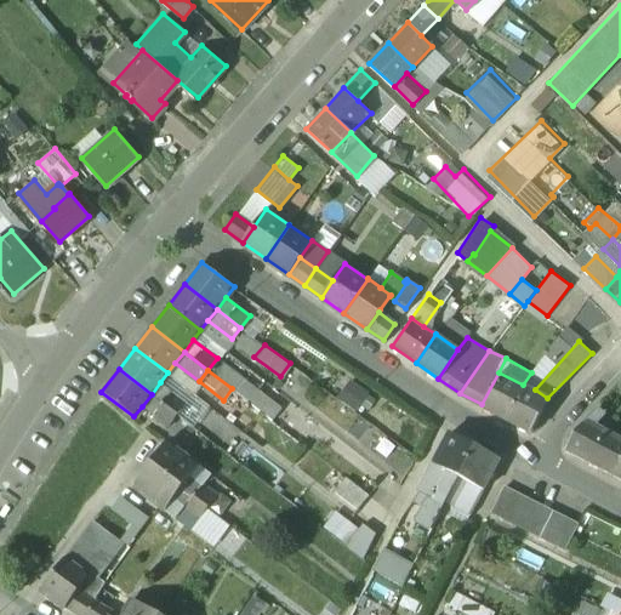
[(499,373),(482,404),(506,417),(523,385),(499,373)]
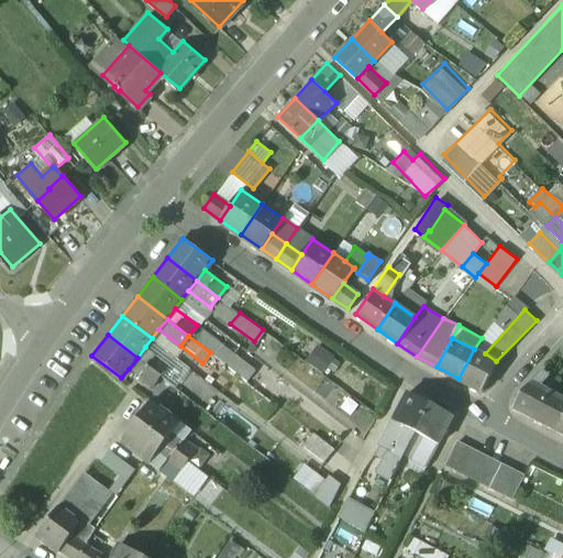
[(317,340),(307,357),(327,367),(335,350),(317,340)]
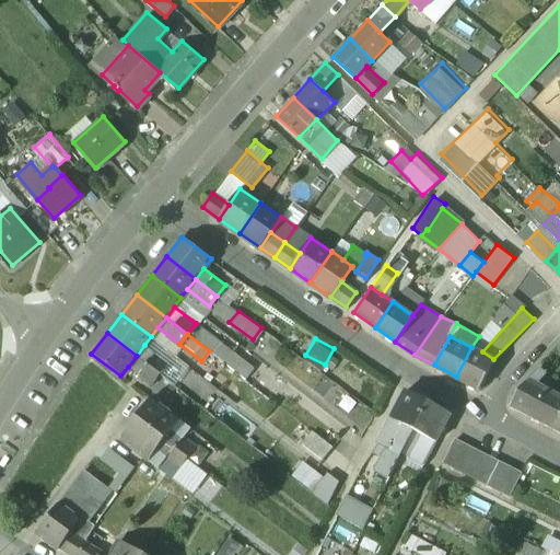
[(195,388),(203,378),(163,340),(154,350),(168,362),(162,369),(177,382),(183,377),(195,388)]
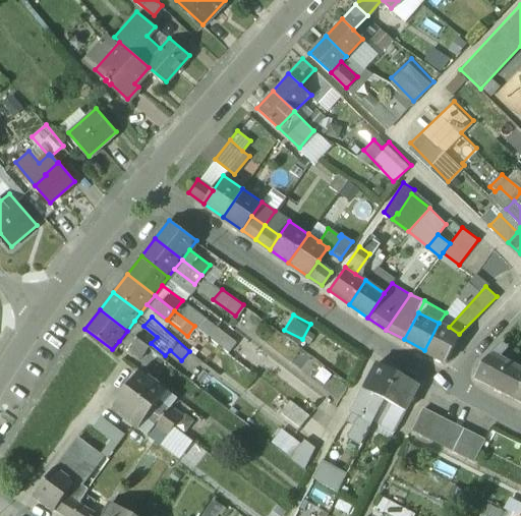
[(155,336),(134,321),(127,331),(147,346),(155,336)]
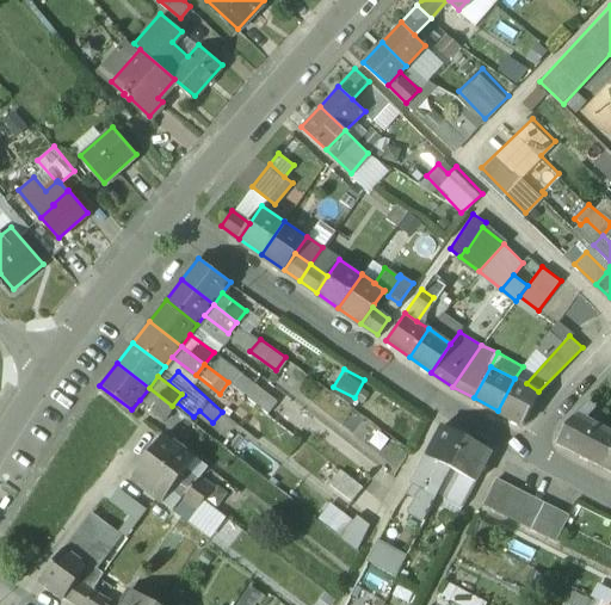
[(526,383),(514,378),(498,411),(523,423),(538,391),(526,383)]
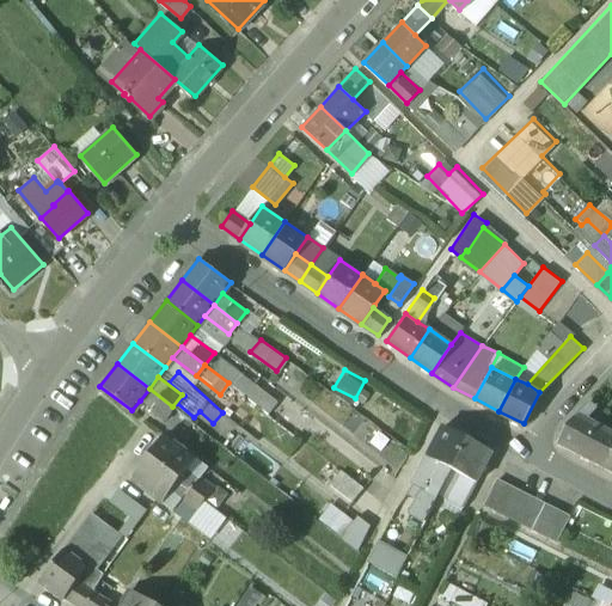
[(172,406),(150,389),(140,401),(164,418),(172,406)]
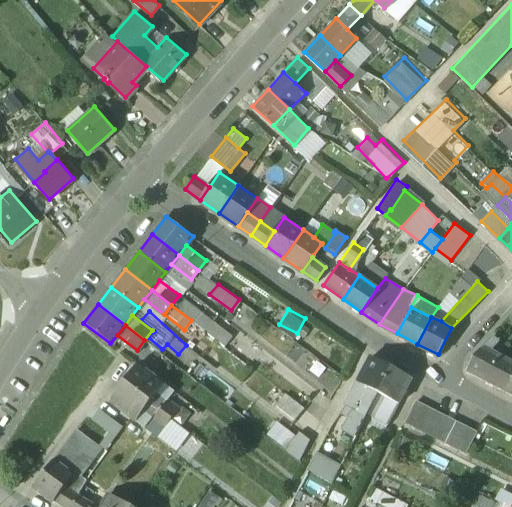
[(309,383),(332,395),(346,368),(296,343),(289,355),(316,369),(309,383)]
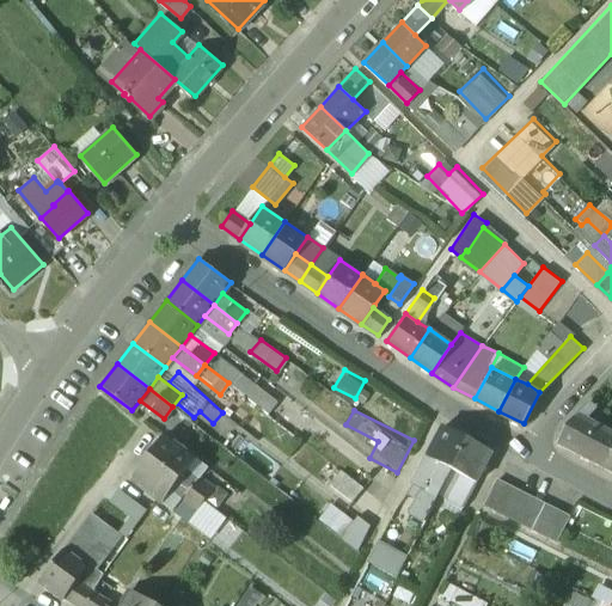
[(611,448),(611,430),(595,422),(588,436),(580,453),(604,465),(611,448)]
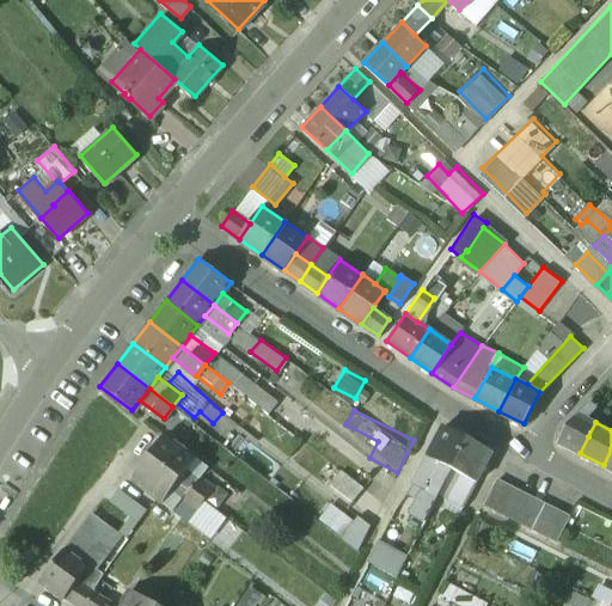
[(442,424),(427,454),(441,461),(452,467),(467,438),(442,424)]
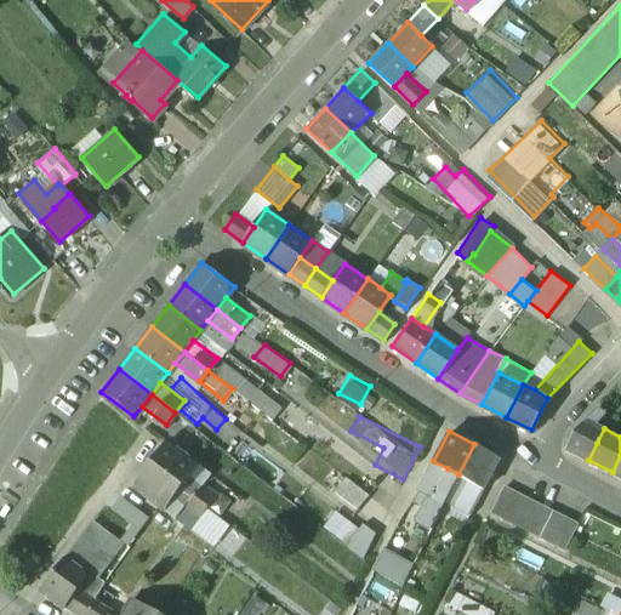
[(597,443),(574,431),(565,448),(588,460),(597,443)]
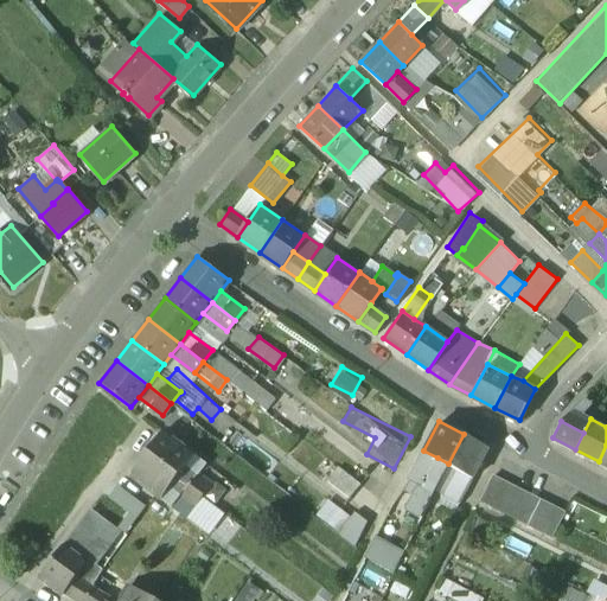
[(163,429),(146,451),(178,474),(186,462),(193,453),(163,429)]
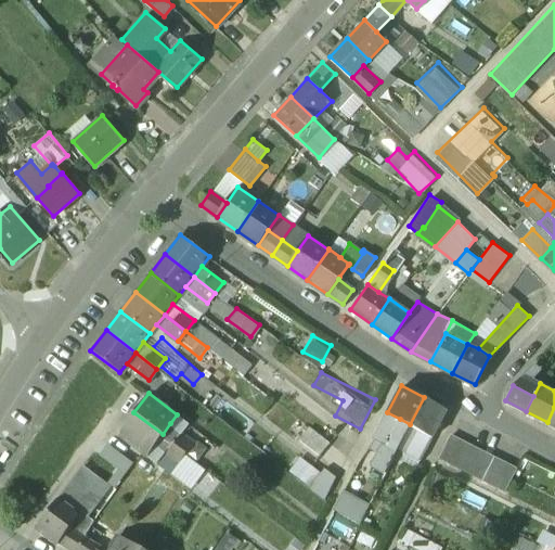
[(446,409),(424,397),(410,424),(420,429),(431,435),(446,409)]
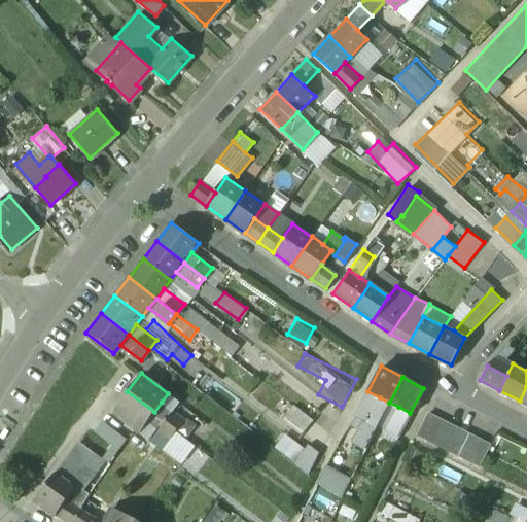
[(154,412),(127,391),(112,410),(140,431),(147,422),(154,412)]
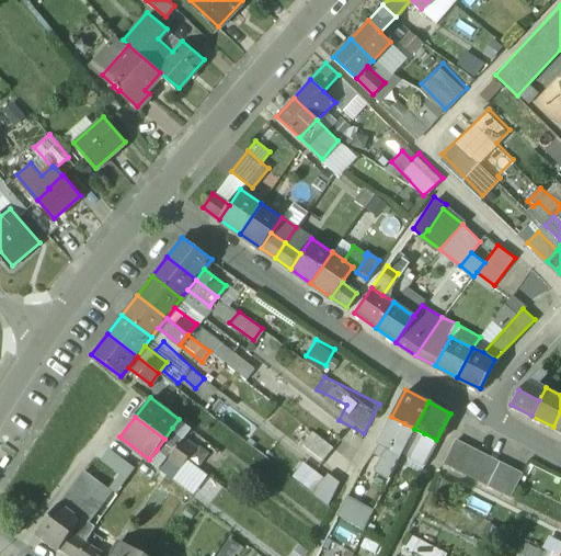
[(391,417),(380,440),(392,446),(404,423),(391,417)]
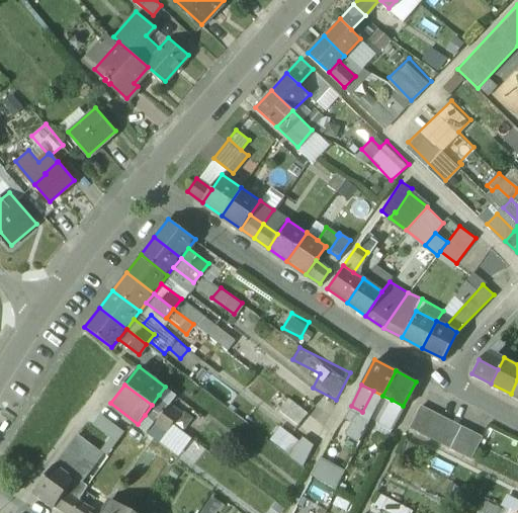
[(180,411),(159,395),(152,405),(172,421),(180,411)]
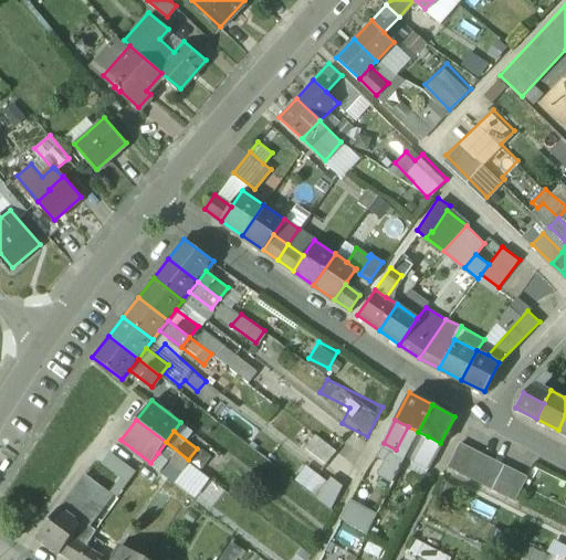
[(335,450),(314,433),(304,445),(325,462),(335,450)]
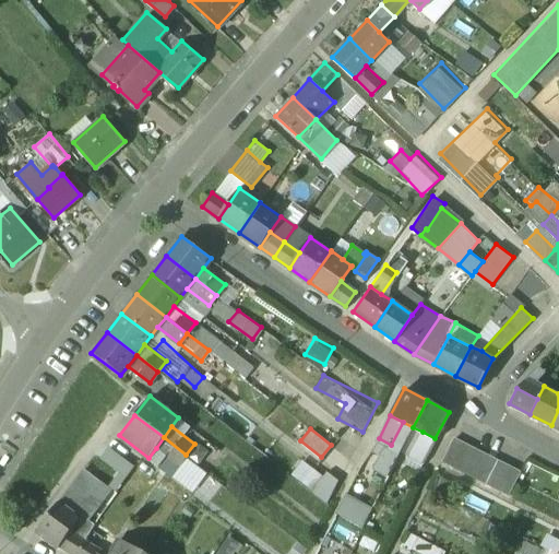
[(435,438),(423,432),(411,455),(423,461),(435,438)]
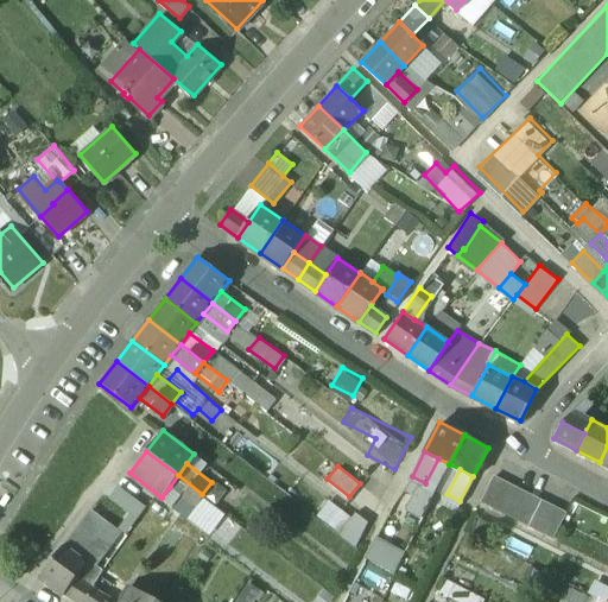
[(505,480),(493,474),(481,499),(493,505),(505,480)]
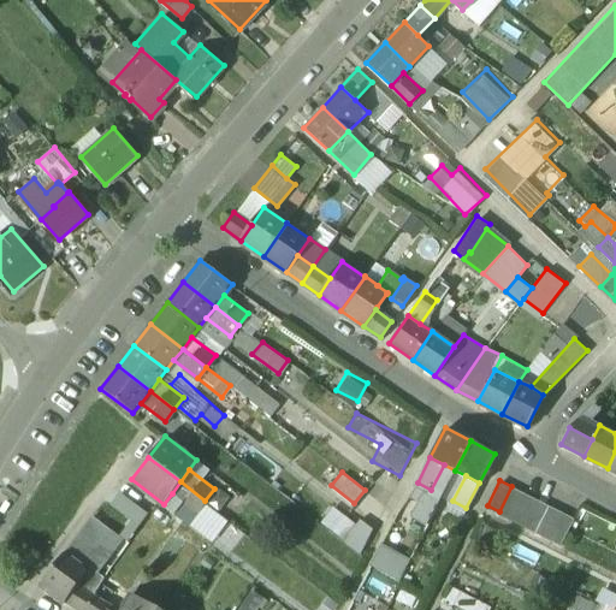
[(205,501),(181,481),(172,493),(196,511),(205,501)]
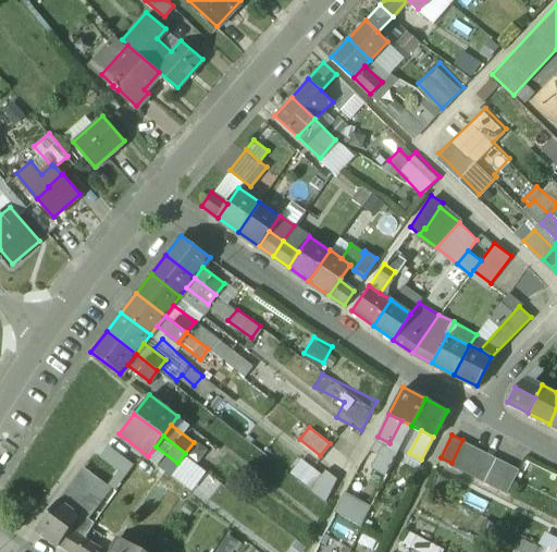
[(462,440),(452,463),(462,468),(473,445),(462,440)]
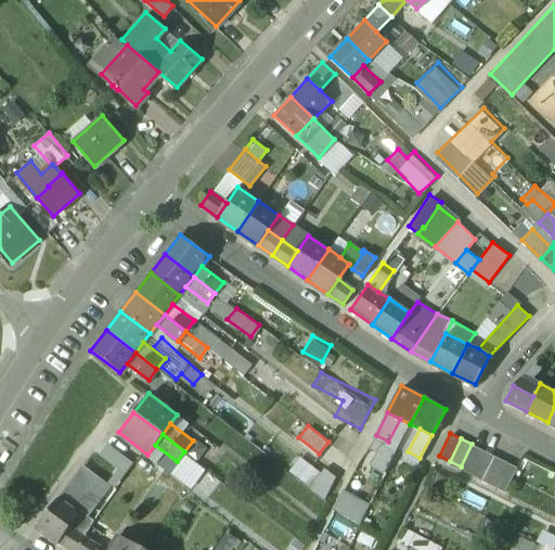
[(482,449),(472,444),(461,467),(470,472),(482,449)]
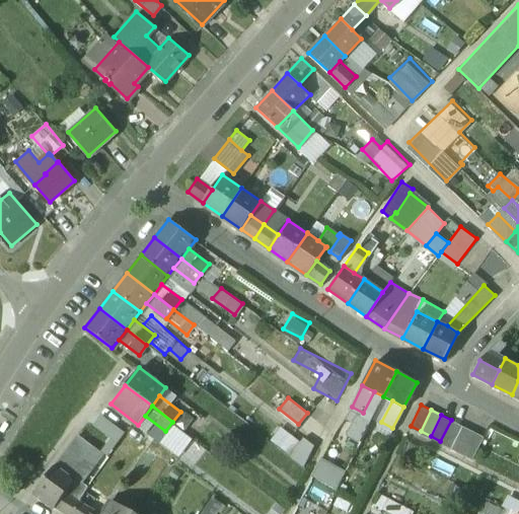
[(461,426),(451,420),(440,441),(451,446),(461,426)]
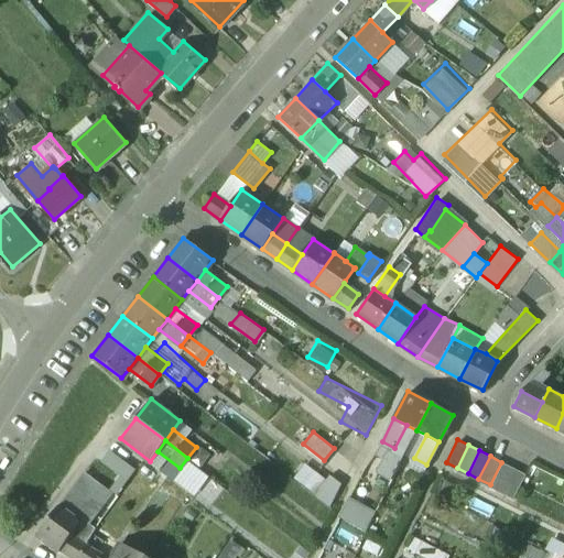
[(329,501),(343,484),(307,458),(294,474),(329,501)]
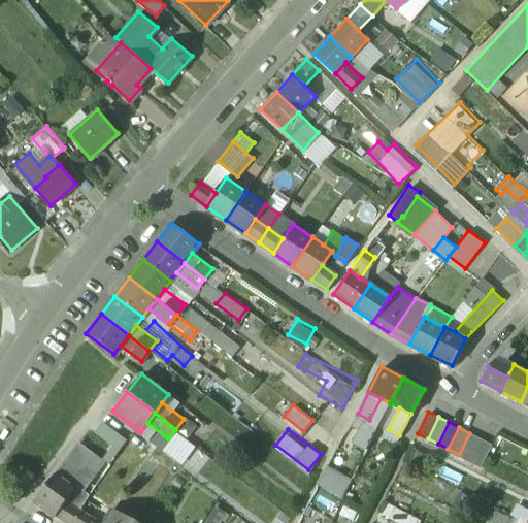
[(469,433),(459,454),(469,459),(481,438),(469,433)]
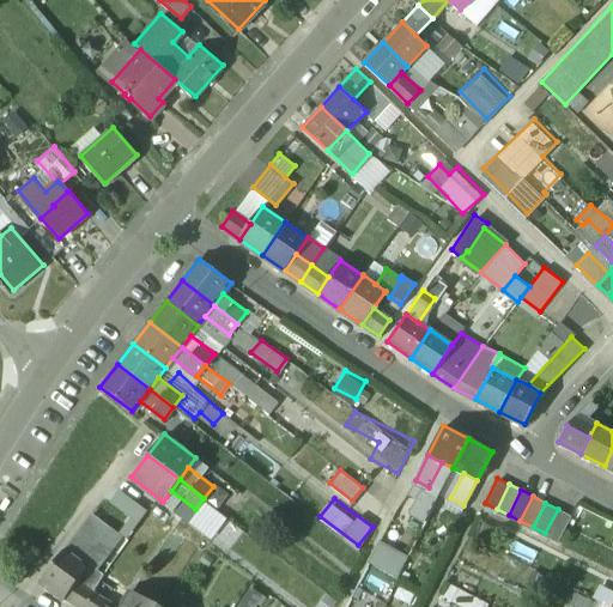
[(558,509),(545,533),(558,540),(570,515),(558,509)]
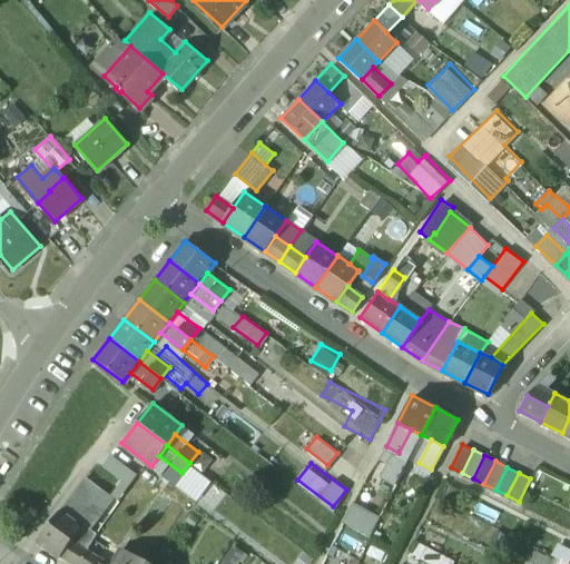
[(61,510),(81,525),(108,492),(87,476),(61,510)]
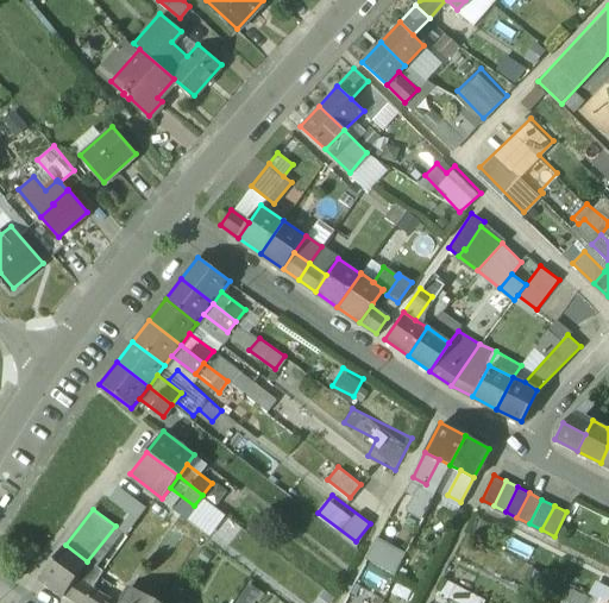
[(64,544),(41,576),(63,595),(64,594),(75,578),(87,561),(66,545),(64,544)]
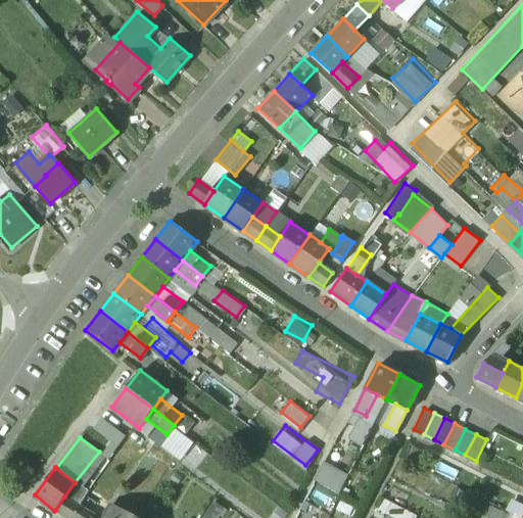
[(343,483),(320,472),(316,480),(339,492),(343,483)]
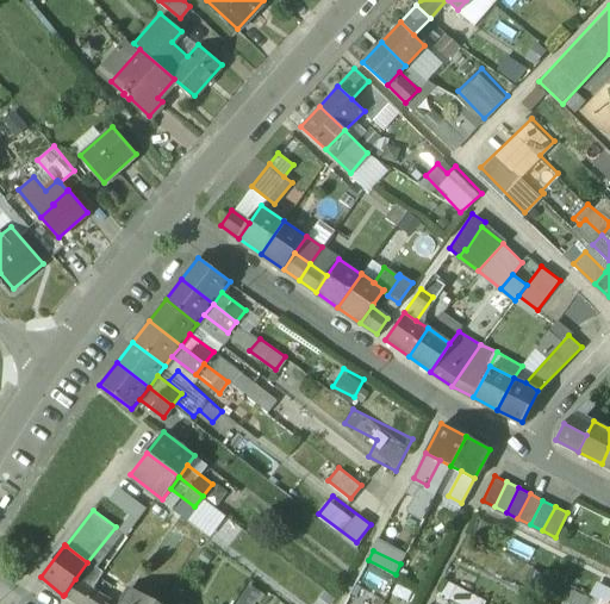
[(443,592),(472,603),(484,603),(489,595),(448,578),(443,592)]
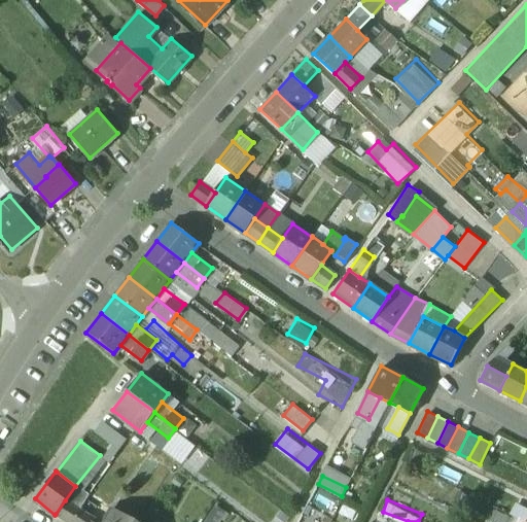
[(70,521),(78,509),(65,500),(56,514),(68,521),(70,521)]
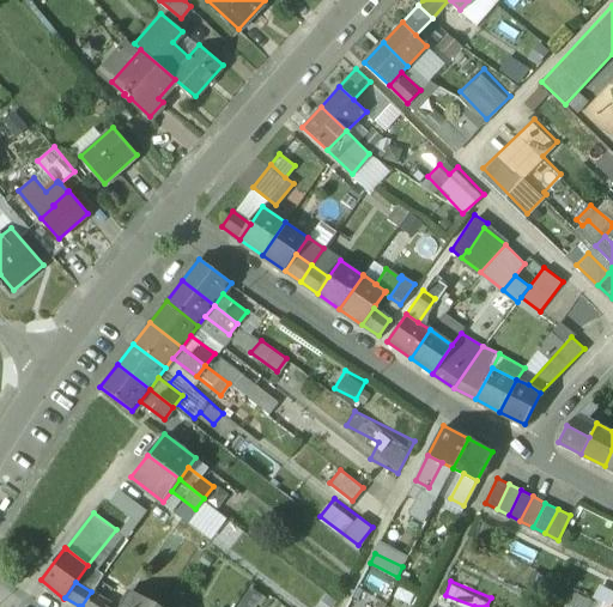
[(156,606),(158,606),(129,589),(117,606),(156,606)]
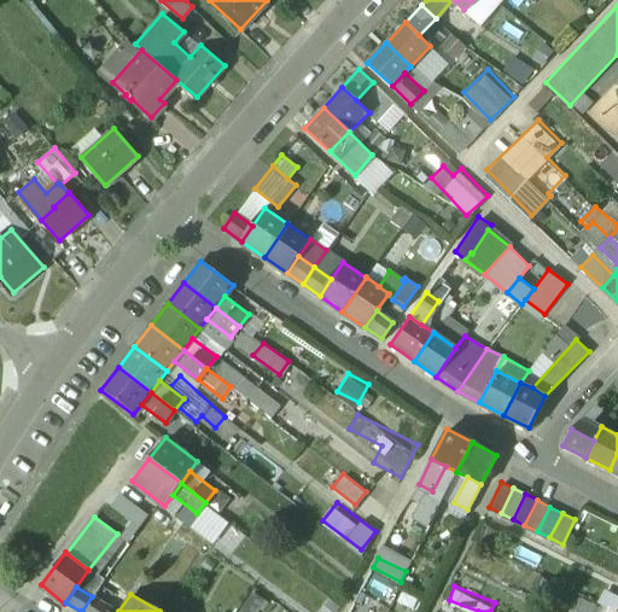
[(105,611),(109,607),(92,596),(82,611),(105,611)]
